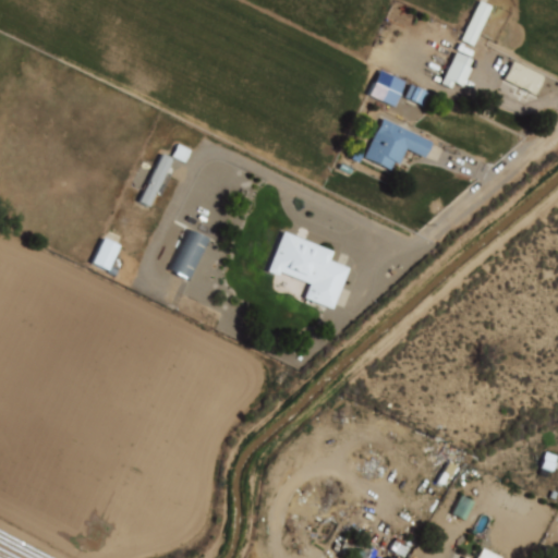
[(475,0),(461,40),(474,45),(489,4),(476,0),(475,0)]
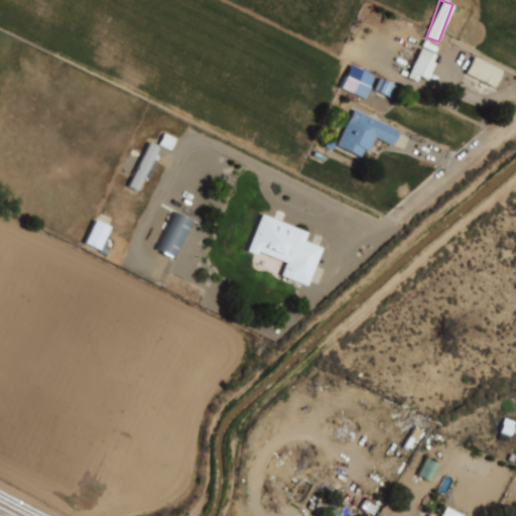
[(437,55),(419,47),(407,75),(424,84),(437,55)]
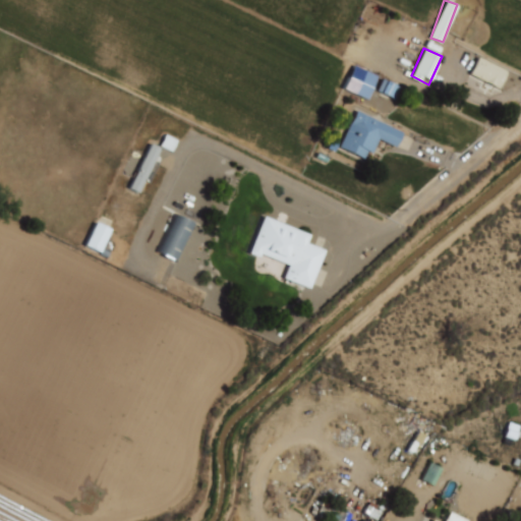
[(479,57),(508,70),(500,89),(471,73),(479,57)]
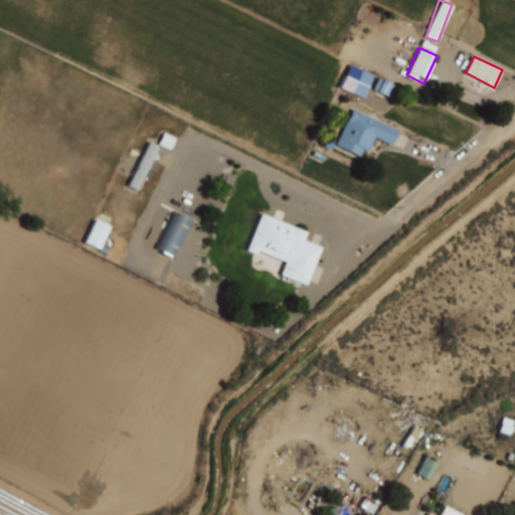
[(376,73),(348,63),(337,92),(369,104),(373,92),(389,98),(395,83),(375,75),(376,73)]
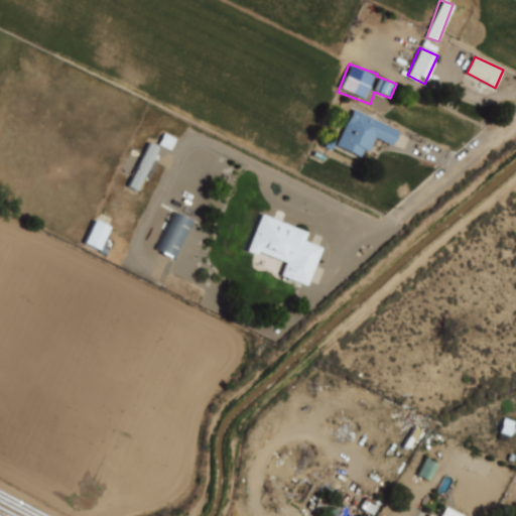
[(355,109),(400,131),(393,145),(376,137),(370,150),(366,148),(362,157),(337,144),(355,109)]
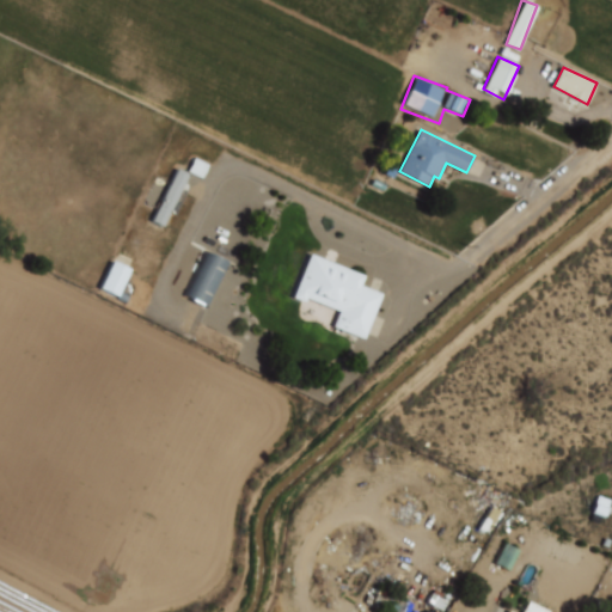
[(177,167),(188,173),(164,226),(152,220),(177,167)]
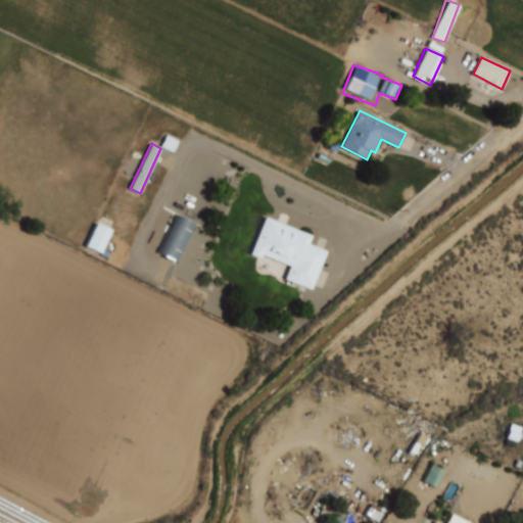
[(196,224),(174,214),(155,253),(178,264),(196,224)]
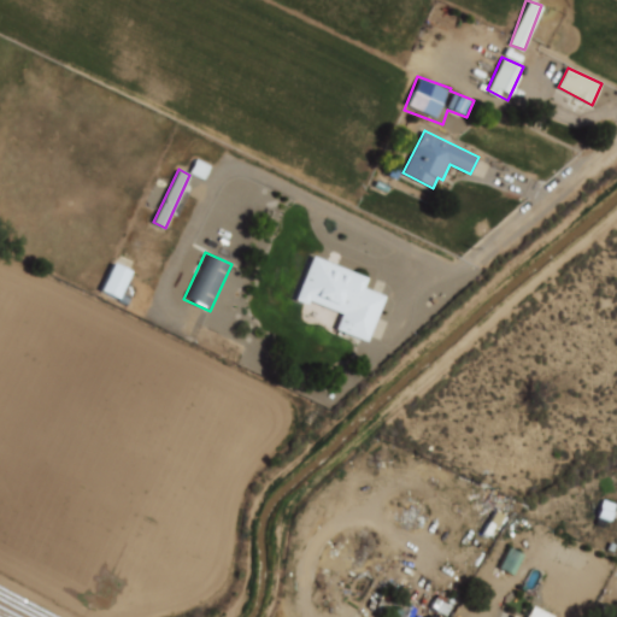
[(313,256),(369,277),(364,288),(386,297),(368,341),(336,329),(342,313),(309,300),(307,304),(295,300),(313,256)]
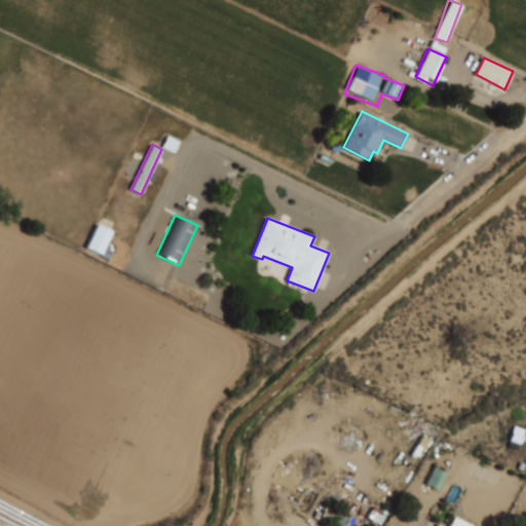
[(84,248),(100,255),(111,230),(96,223),(84,248)]
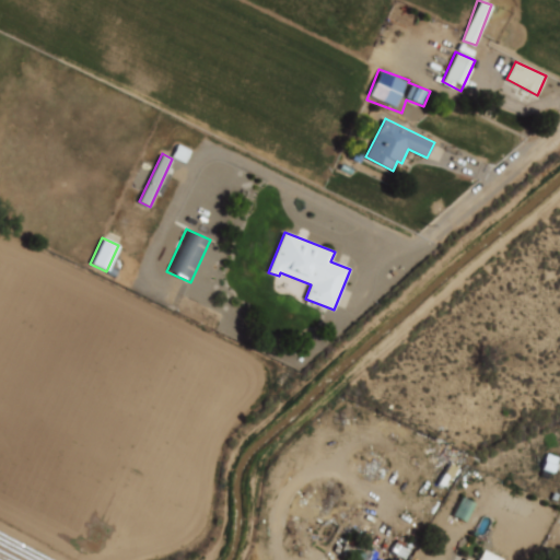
[(557,457),(546,453),(541,468),(552,473),(557,457)]
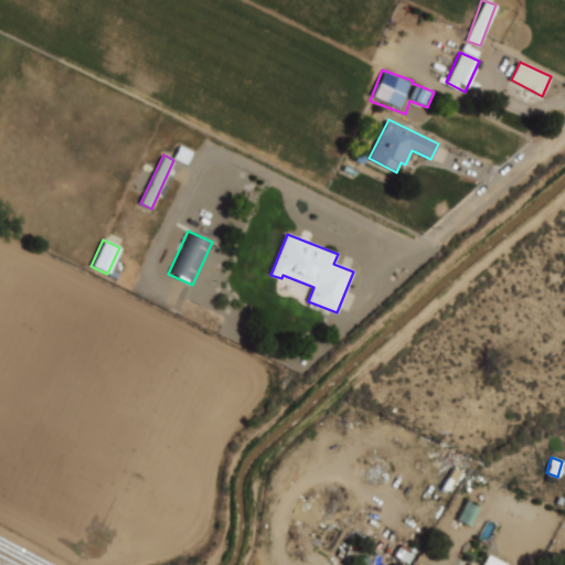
[(456,520),(469,525),(478,507),(465,501),(456,520)]
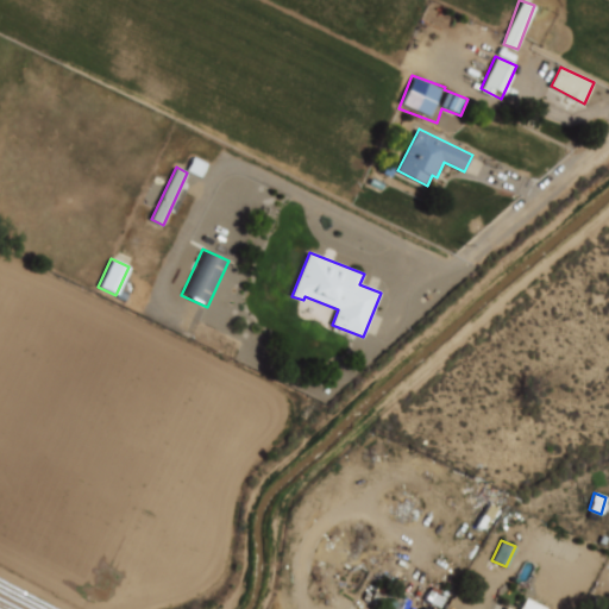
[(521,608),(526,598),(548,608),(547,608),(507,608),(508,607),(513,608),(521,608)]
